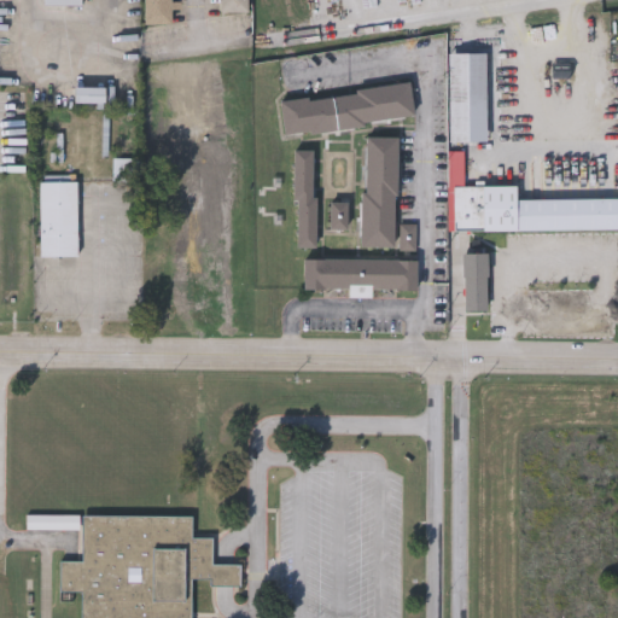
[(170,0),(170,23),(144,23),(144,0),(170,0)]
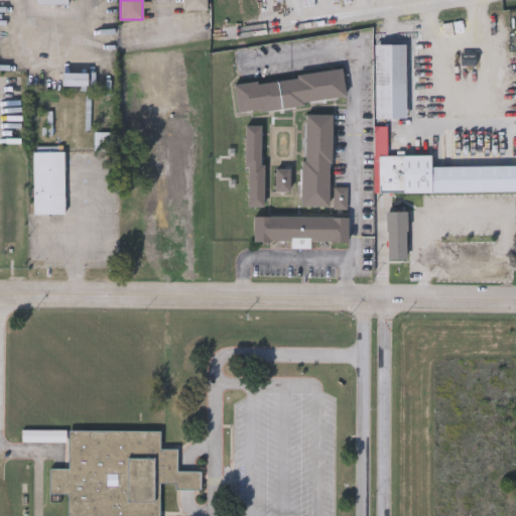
[(183,9),(183,0),(206,0),(206,9),(183,9)]
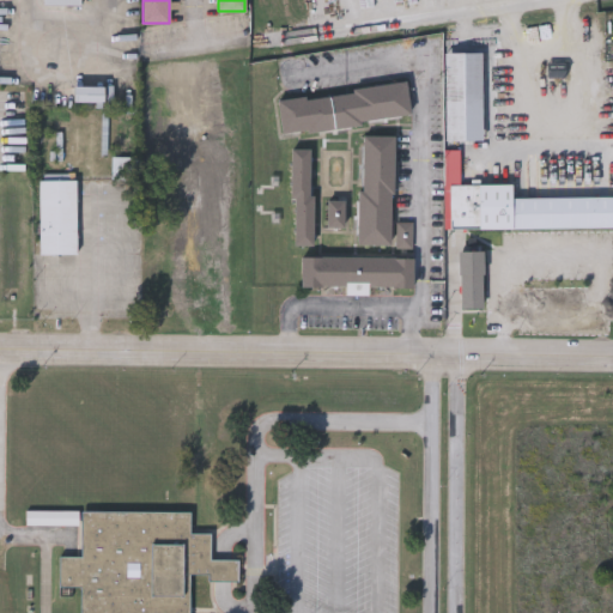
[(481,53),(481,140),(444,140),(444,53),(481,53)]
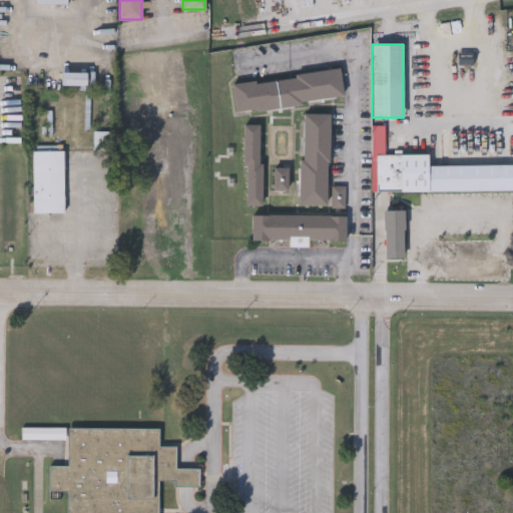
[(235,110),(231,82),(339,65),(343,93),(306,99),(307,103),(258,110),(257,107),(235,110)]
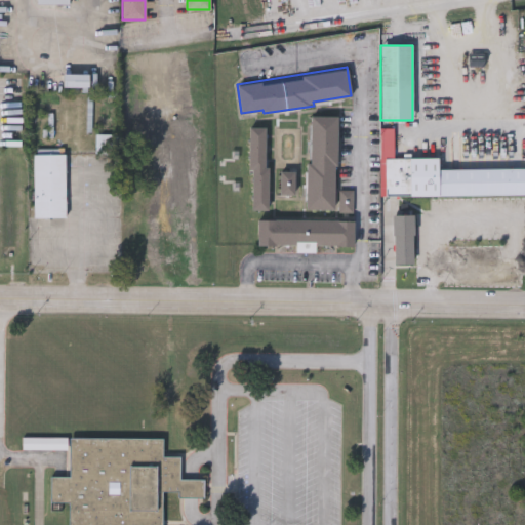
[(307,210),(307,162),(310,162),(311,117),(338,117),(337,166),(334,166),(334,210),(307,210)]
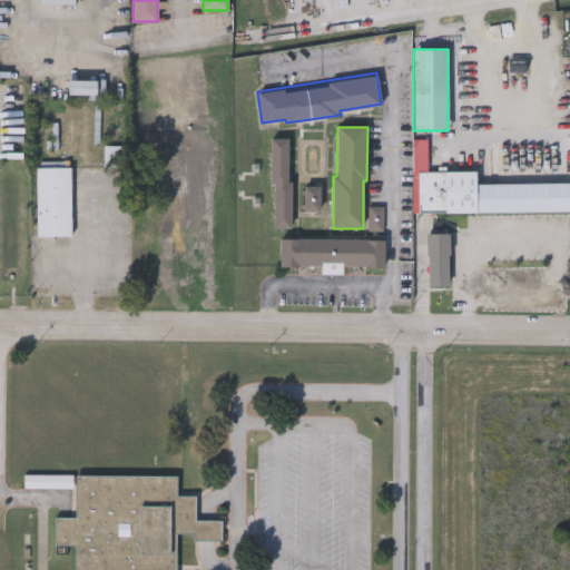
[(287,139),(287,180),(292,180),(292,228),(274,228),(274,184),(269,184),(269,139),(287,139)]
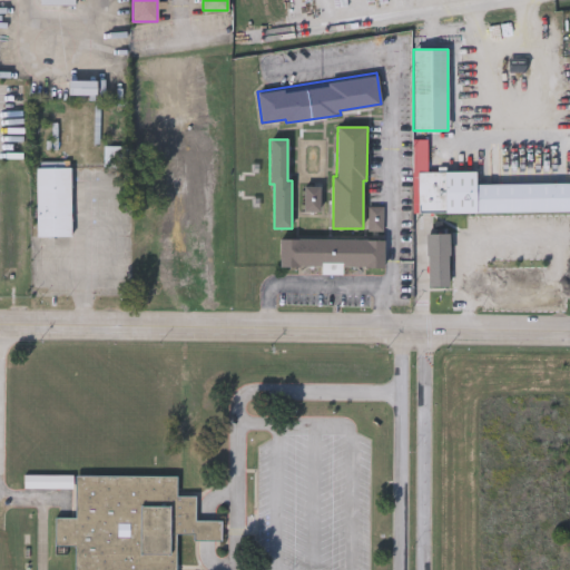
[(475,170),(475,183),(569,183),(569,212),(475,212),(475,213),(412,213),(412,139),(428,139),(428,170),(475,170)]
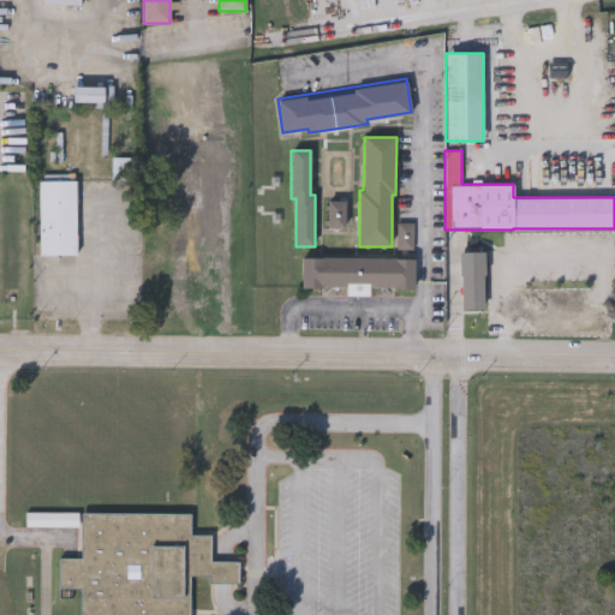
[(112,179),(112,155),(142,155),(142,179),(112,179)]
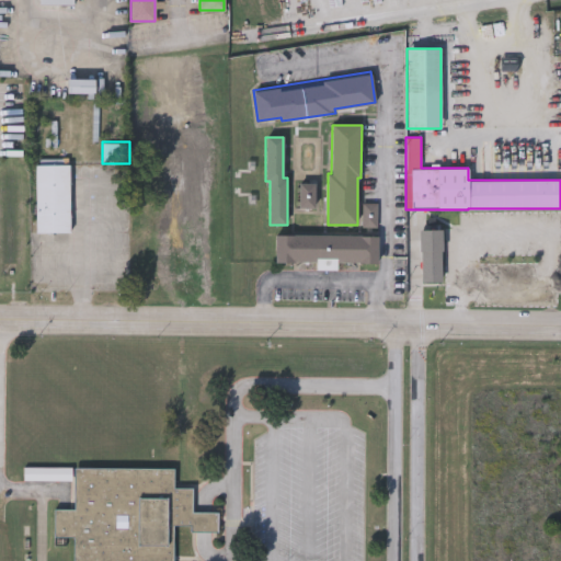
[(38,158),(67,158),(67,164),(70,164),(70,232),(36,232),(36,164),(38,164),(38,158)]
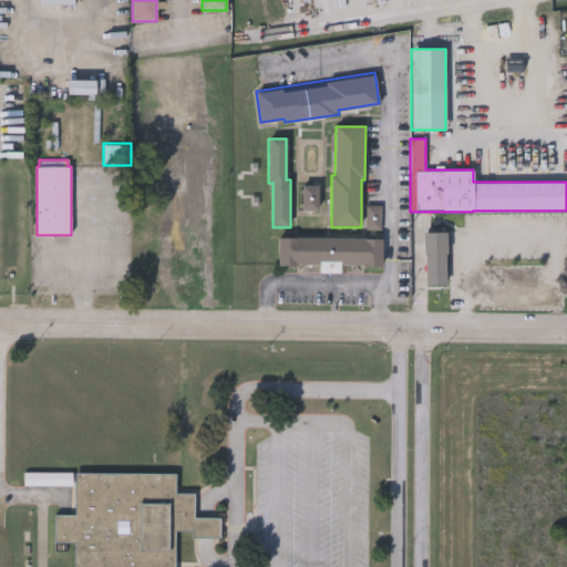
[(302,185),(318,185),(318,210),(302,210),(302,185)]
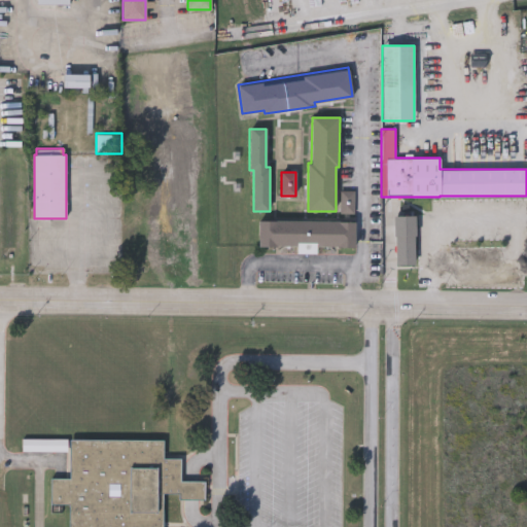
[(353,190),(353,217),(340,217),(340,190),(353,190)]
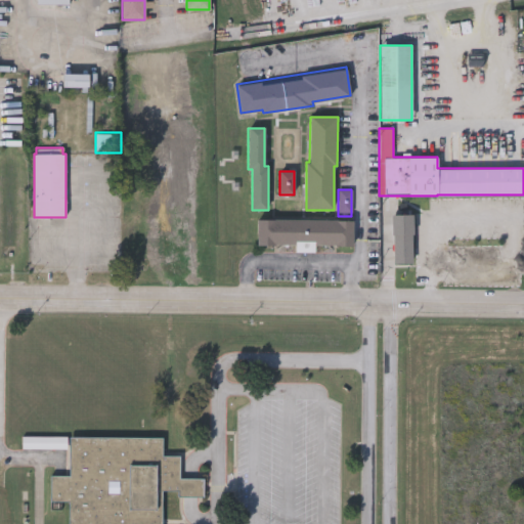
[(412,214),(412,260),(392,260),(392,214),(412,214)]
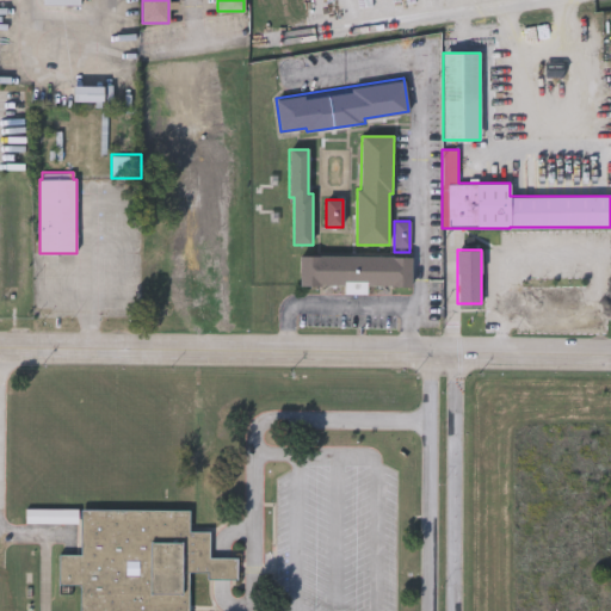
[(344,287),(300,285),(300,255),(411,257),(411,287),(366,285),(366,294),(344,294),(344,287)]
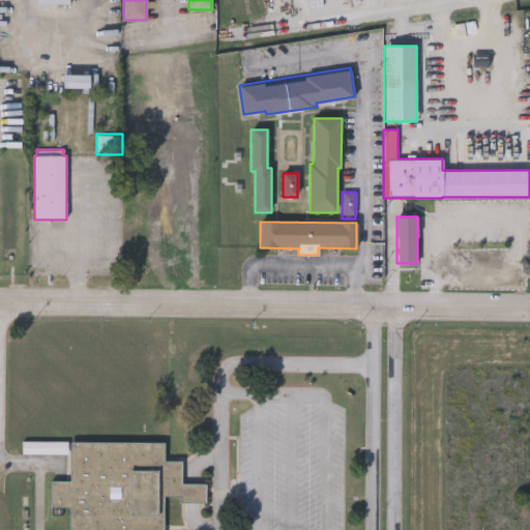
[(163,529),(68,529),(69,507),(51,506),(51,480),(69,481),(70,441),(164,443),(164,461),(181,461),(181,483),(205,483),(204,502),(179,502),(179,497),(164,496),(163,529)]
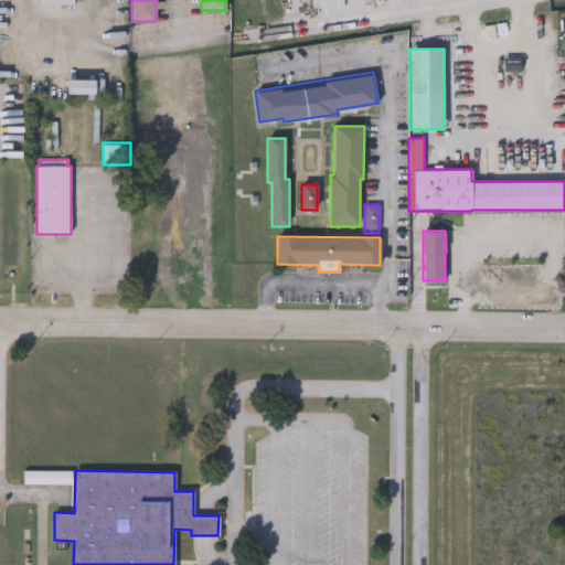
[(72,483),(23,483),(23,471),(72,471),(72,483)]
